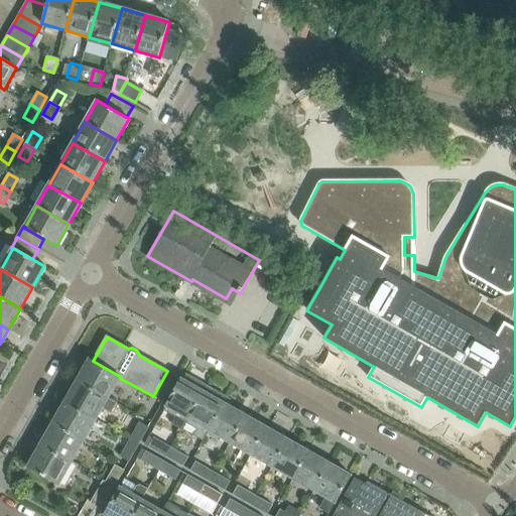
[(89,359),(77,381),(108,399),(120,378),(121,377),(93,361),(89,359)]
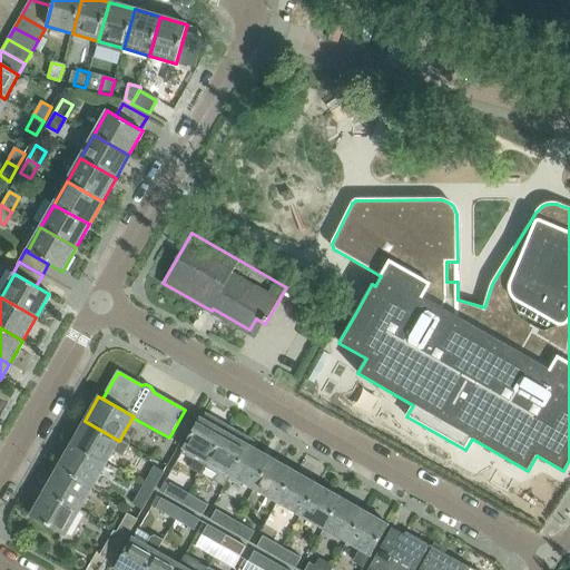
[(185,410),(169,438),(180,444),(196,416),(185,410)]
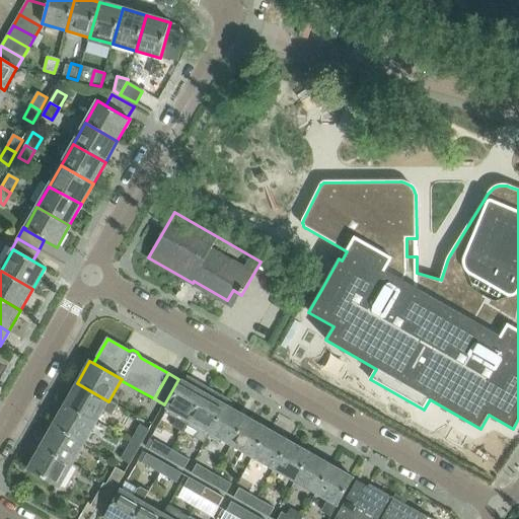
[(182,432),(187,425),(189,421),(204,393),(198,389),(201,384),(188,377),(187,378),(184,382),(182,381),(164,413),(176,420),(172,427),(182,432)]
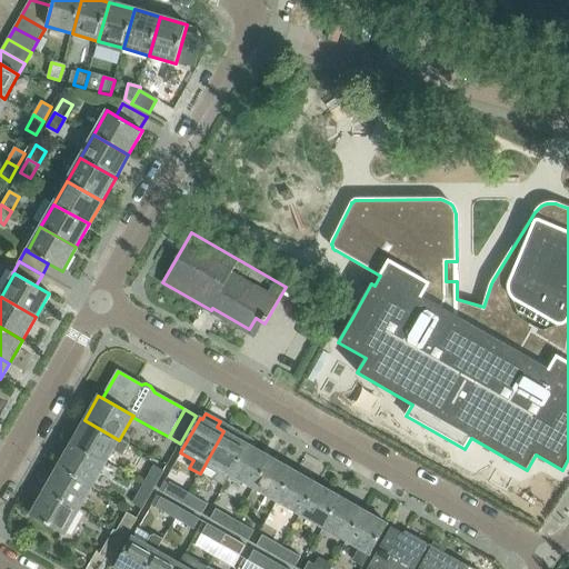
[(85,420),(71,443),(106,463),(119,440),(85,420)]
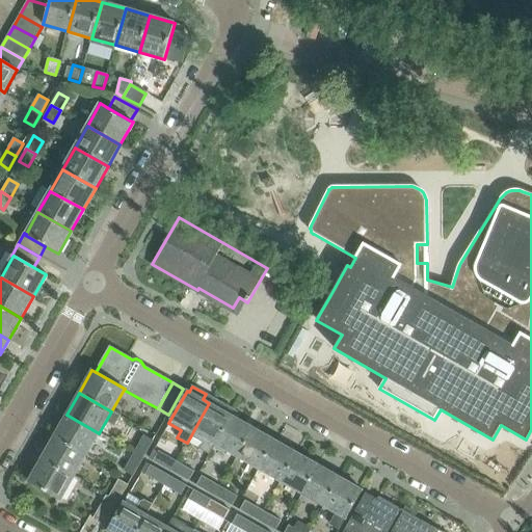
[(214,399),(211,404),(209,403),(193,431),(191,435),(203,443),(200,449),(209,454),(215,444),(231,416),(224,411),(228,406),(214,399)]
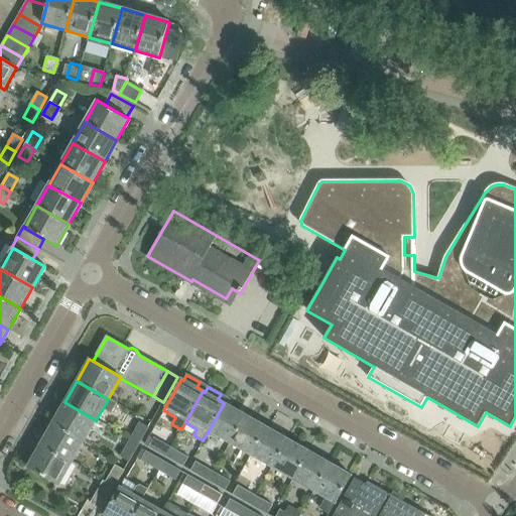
[(65,402),(52,423),(84,441),(96,420),(65,402)]
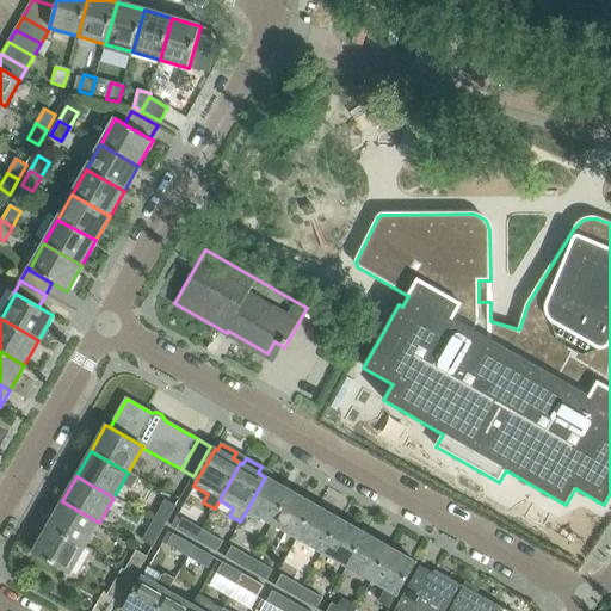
[(247,510),(272,524),(290,492),(265,477),(247,510)]
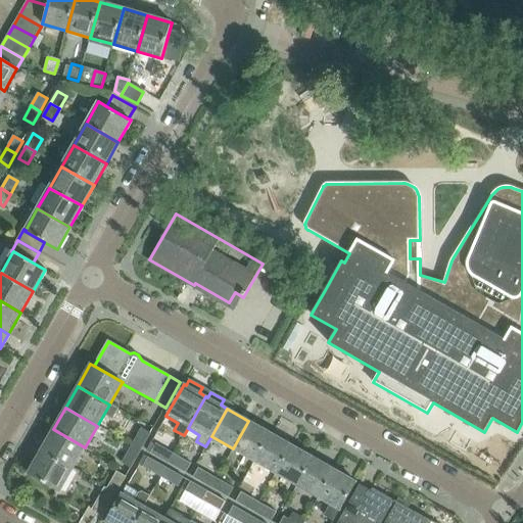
[(233,448),(254,461),(270,433),(248,421),(233,448)]
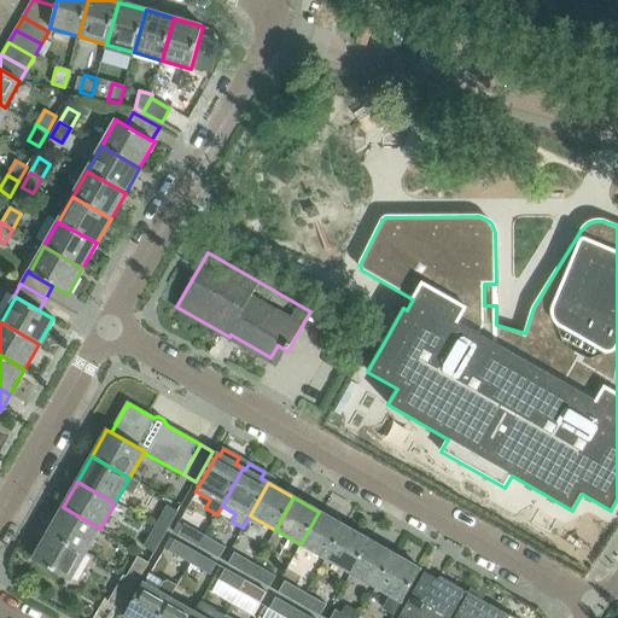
[(156,525),(167,531),(178,512),(167,506),(156,525)]
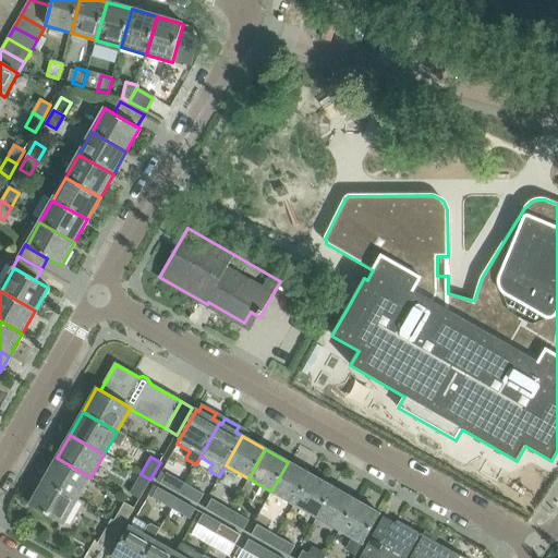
[(57,458),(44,481),(77,500),(91,477),(57,458)]
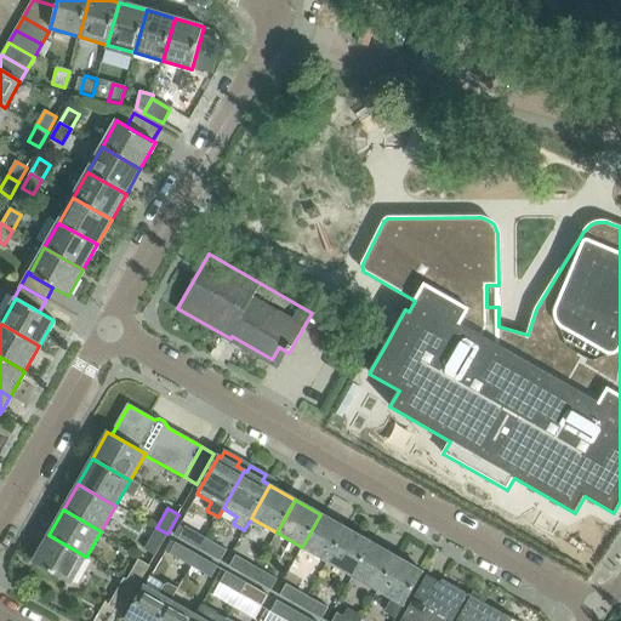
[(302,547),(328,562),(346,529),(320,514),(302,547)]
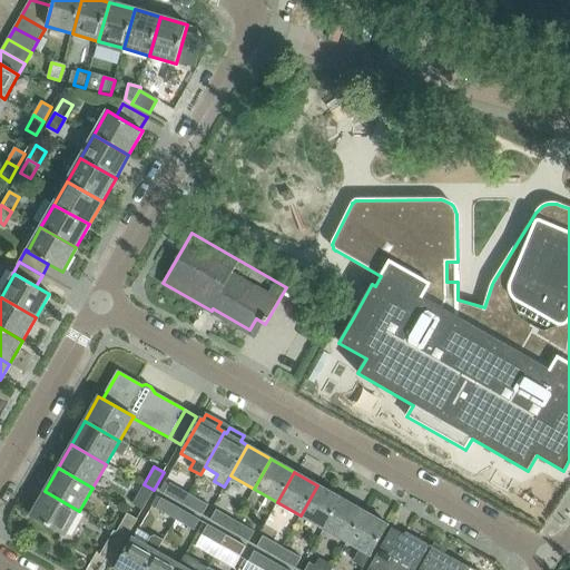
[(154,490),(144,484),(134,501),(144,507),(154,490)]
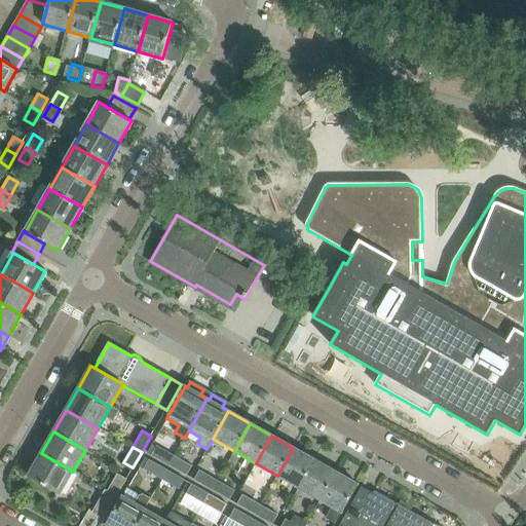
[(151,456),(168,465),(174,456),(156,447),(151,456)]
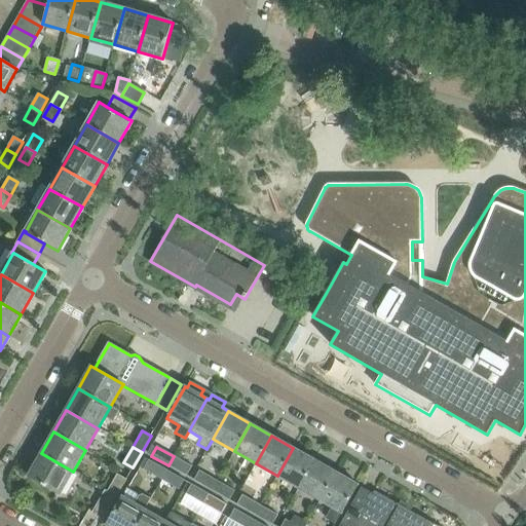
[(314,460),(293,448),(277,476),(299,488),(314,460)]
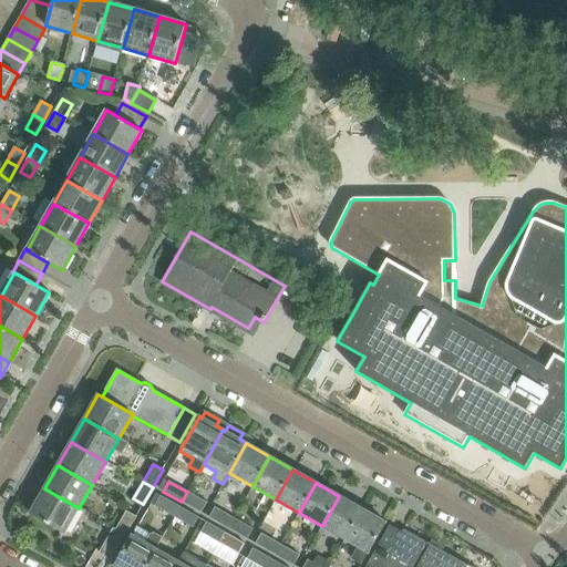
[(79,508),(44,488),(30,513),(65,533),(79,508)]
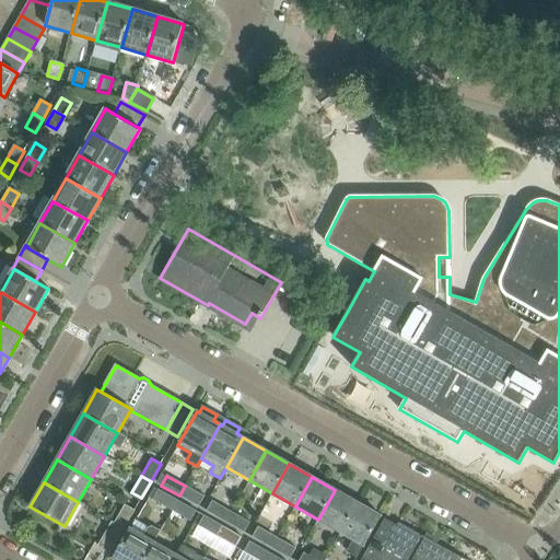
[(185,486),(179,496),(198,506),(205,497),(185,486)]
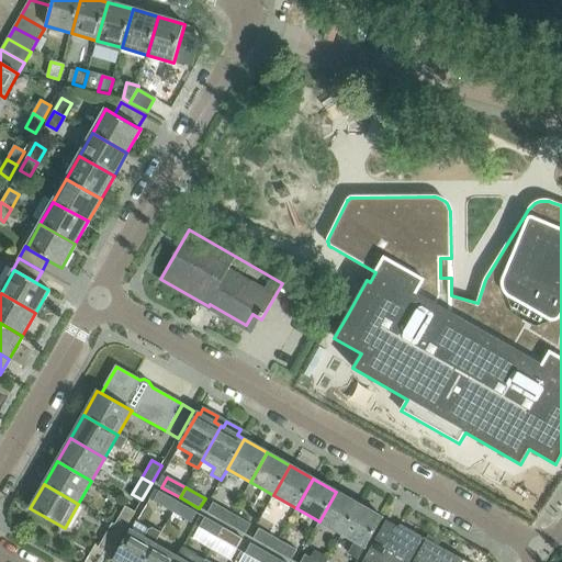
[(153,502),(172,513),(178,503),(159,492),(153,502)]
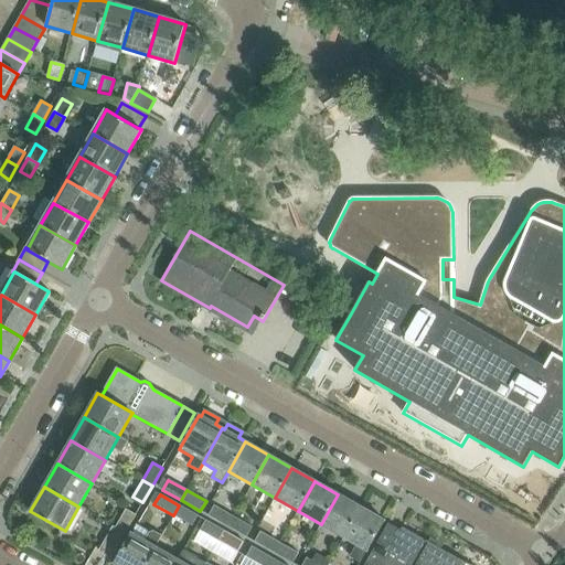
[(321,524),(343,536),(361,508),(338,494),(321,524)]
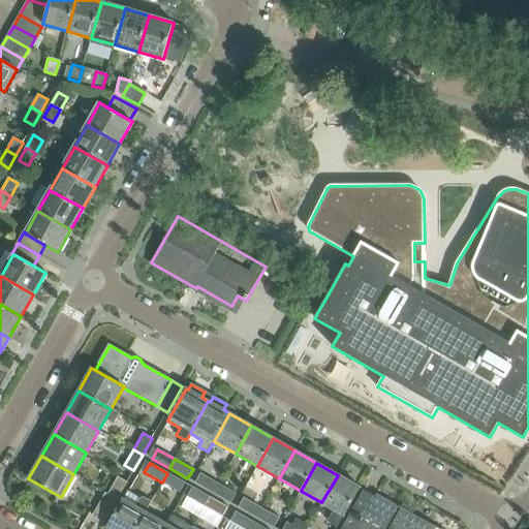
[(162,483),(180,492),(185,483),(167,473),(162,483)]
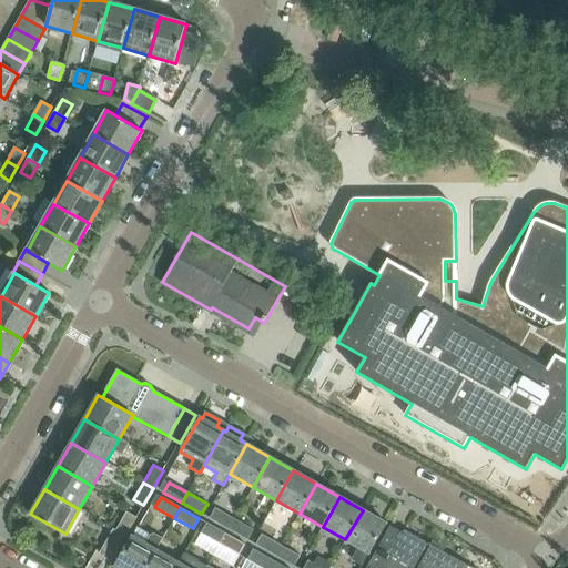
[(234,519),(215,508),(210,518),(229,529),(234,519)]
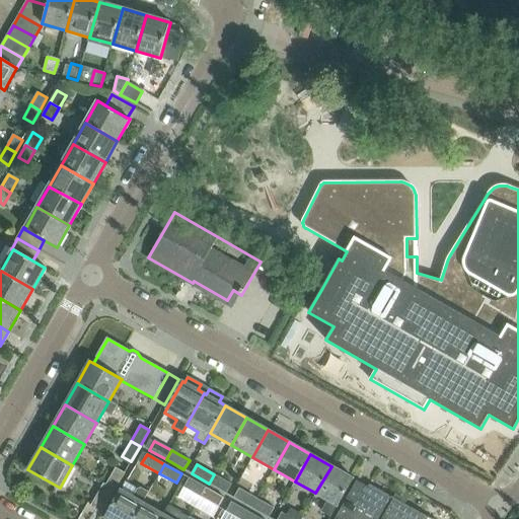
[(331,466),(315,493),(338,506),(353,478),(331,466)]
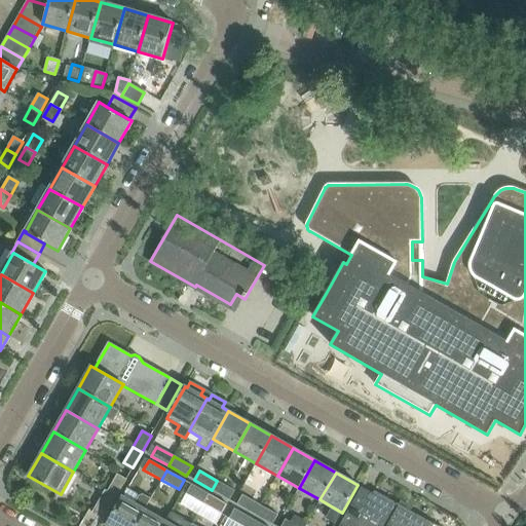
[(108,489),(118,494),(126,480),(117,475),(108,489)]
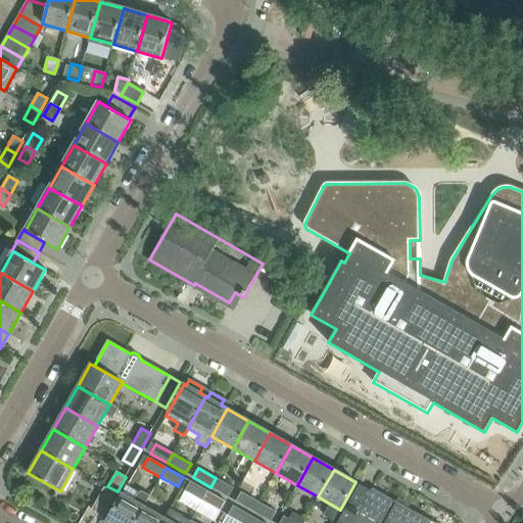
[(233,488),(216,478),(210,487),(228,497),(233,488)]
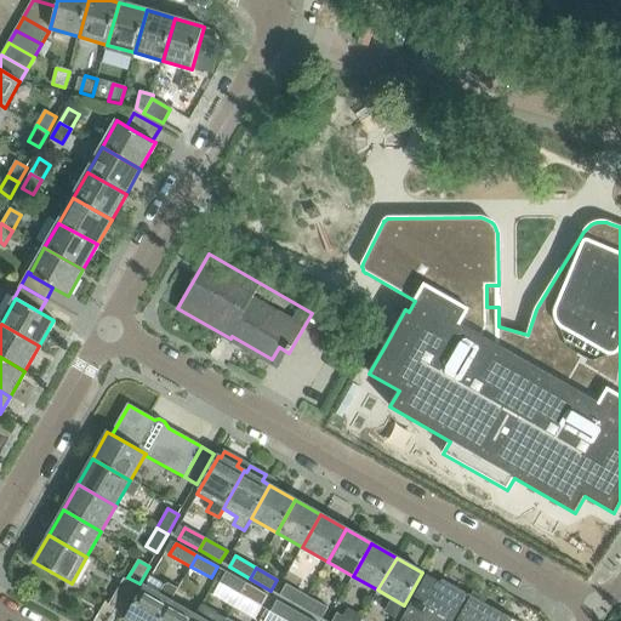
[(248,584),(226,573),(220,584),(240,594),(248,584)]
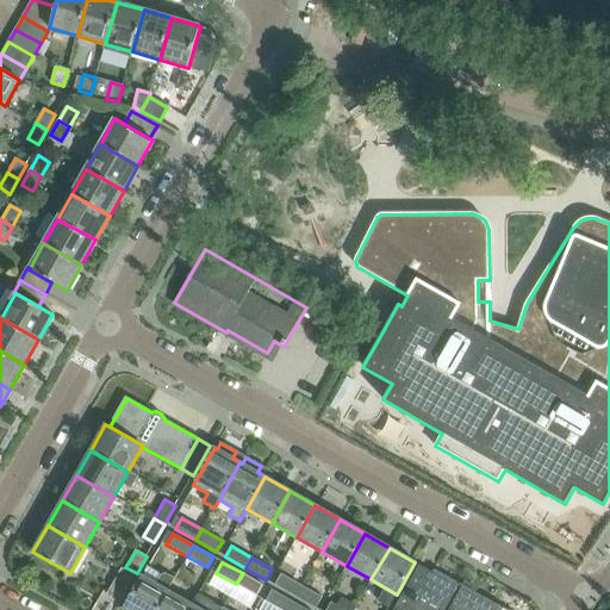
[(137,573),(125,567),(123,566),(106,595),(120,603),(137,573)]
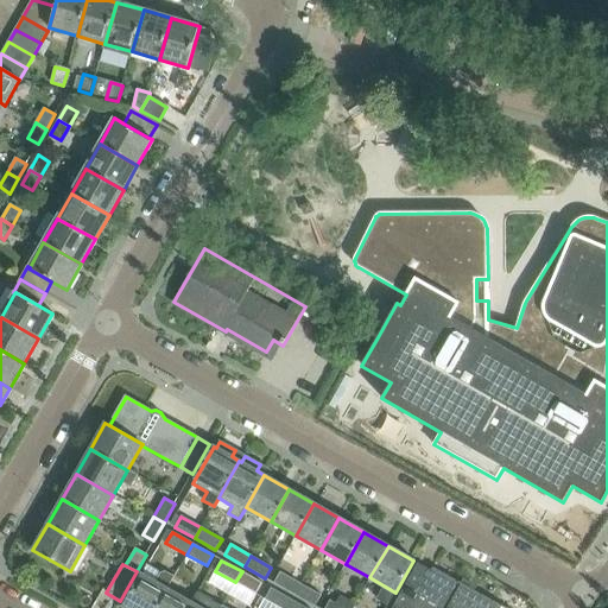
[(430,571),(418,564),(401,593),(413,600),(430,571)]
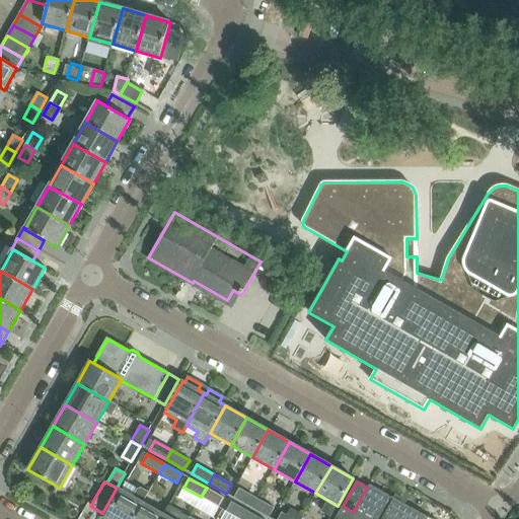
[(224,498),(207,488),(201,497),(219,507),(224,498)]
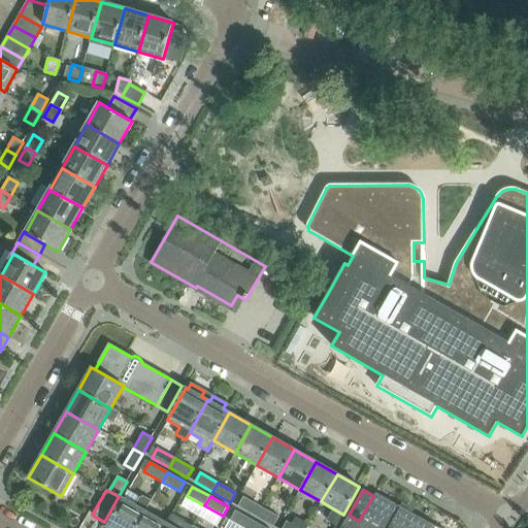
[(359,521),(349,515),(343,524),(350,527),(434,527),(436,526),(391,501),(389,504),(374,496),(359,521)]
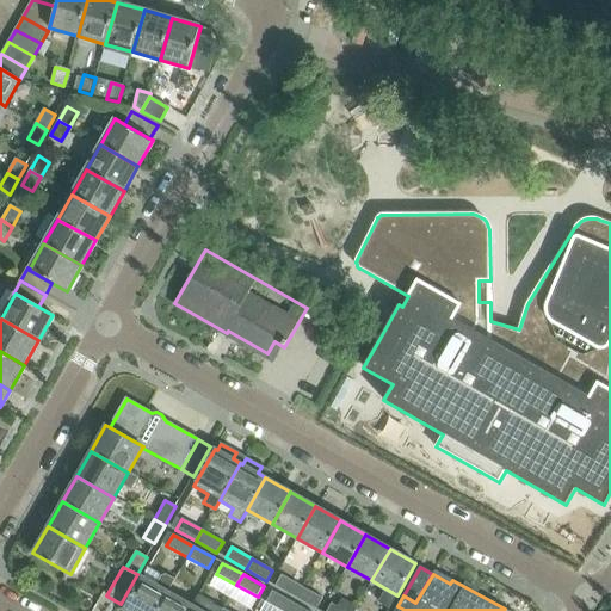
[(302,587),(282,575),(276,586),(296,598),(302,587)]
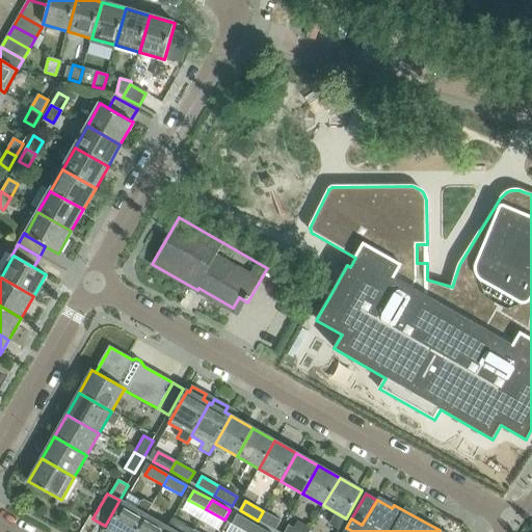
[(108,531),(109,531),(135,531),(145,515),(124,503),(108,531)]
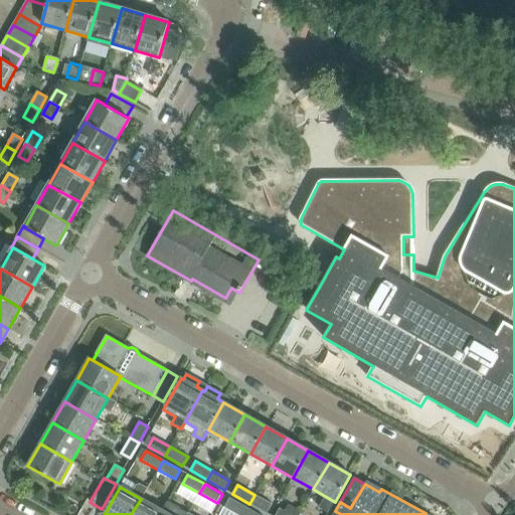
[(272,504),(254,495),(249,504),(267,514),(272,504)]
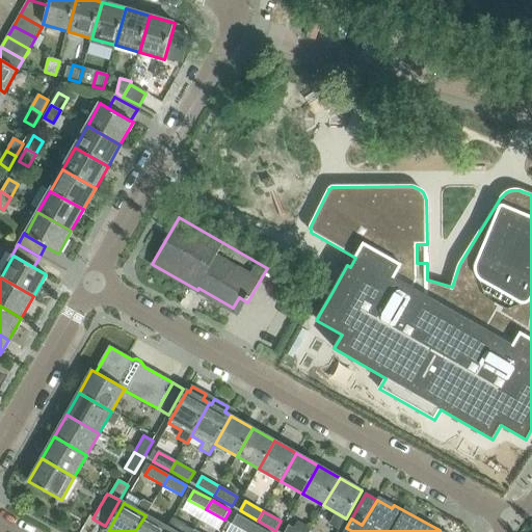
[(250,531),(256,525),(237,514),(232,524),(245,531),(250,531)]
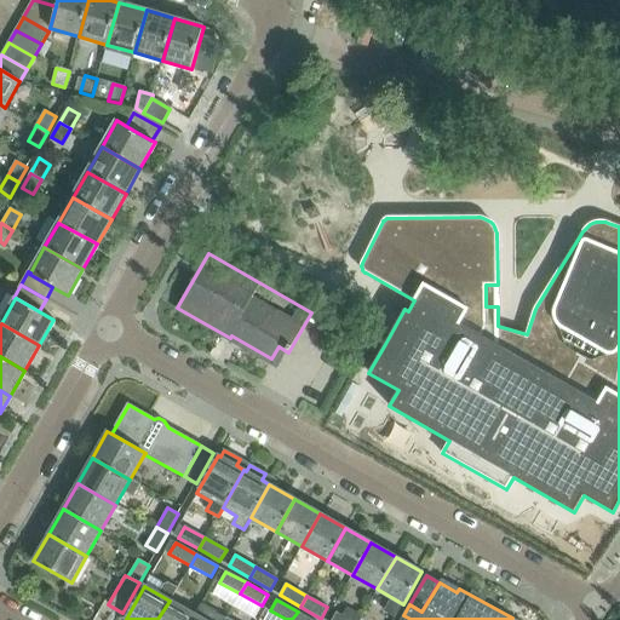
[(158,619),(191,619),(195,615),(170,601),(158,619)]
